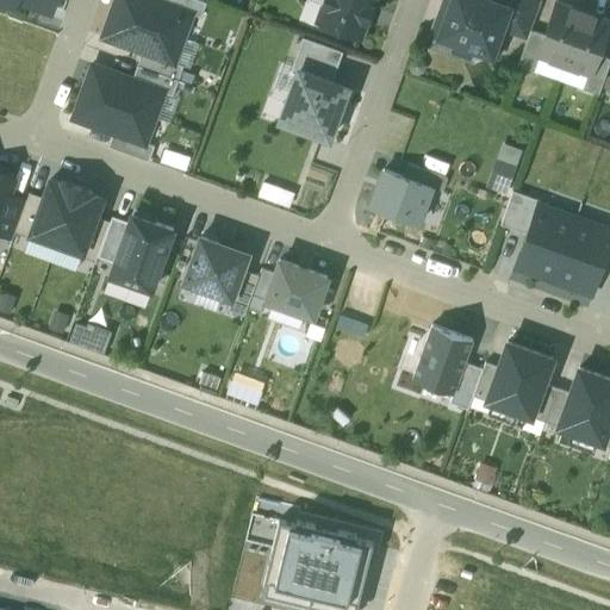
[(0,0),(14,5),(16,0),(20,0),(50,11),(54,0),(0,0)]
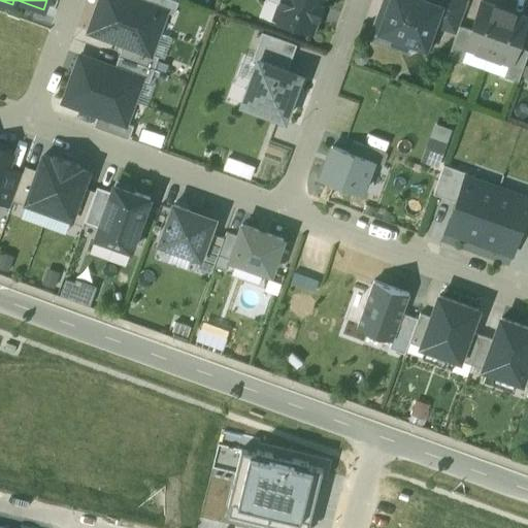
[(98,0),(95,10),(159,33),(167,10),(137,0),(98,0)]
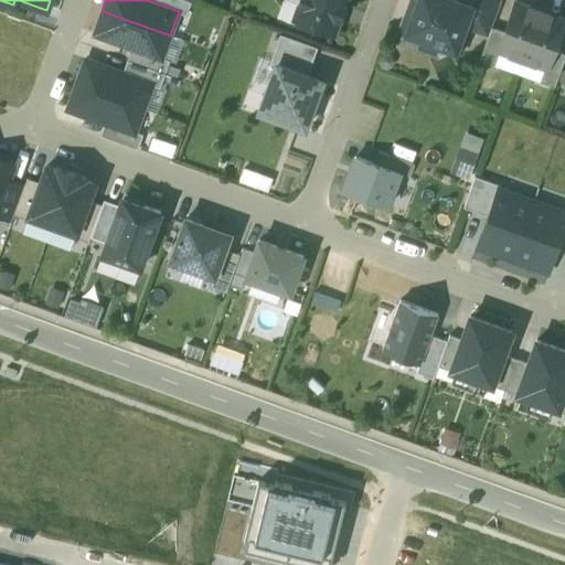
[(300,0),(294,18),(334,32),(345,0),(300,0)]
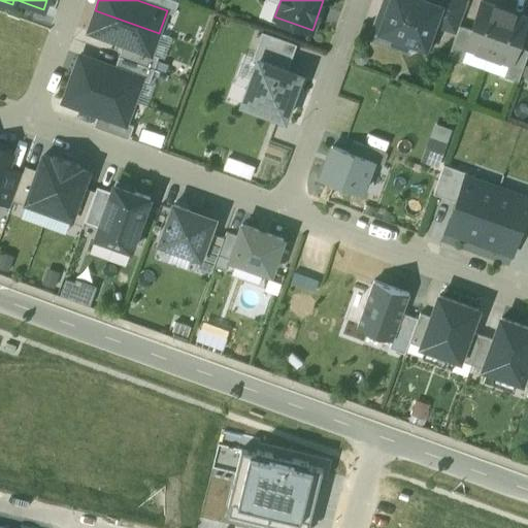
[(440,0),(385,0),(374,29),(404,39),(409,51),(421,45),(429,48),(437,25),(446,2),(440,0)]
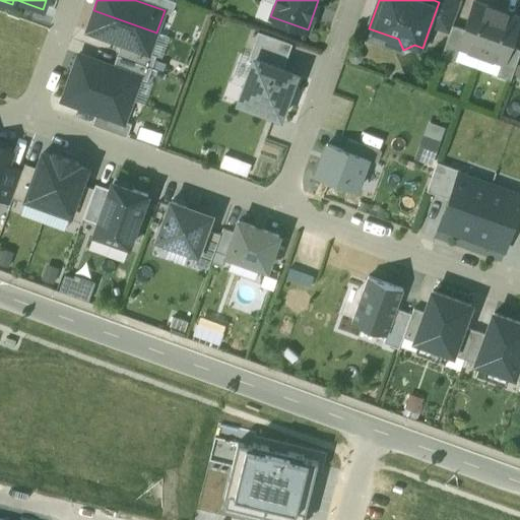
[(460,1),(457,0),(434,0),(439,2),(431,24),(449,31),(452,25),(460,1)]
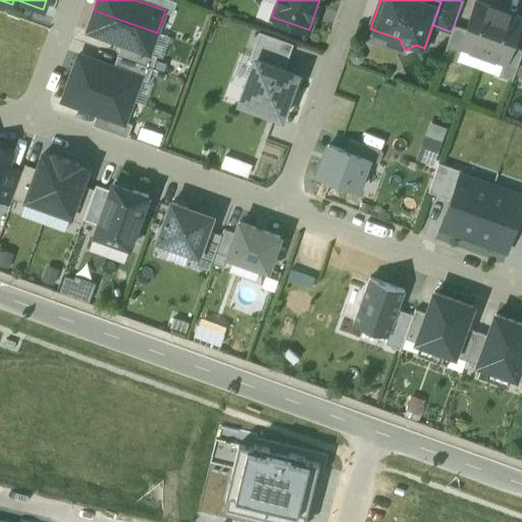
[(499,10),(475,1),(465,30),(459,46),(461,47),(482,54),(499,10)]
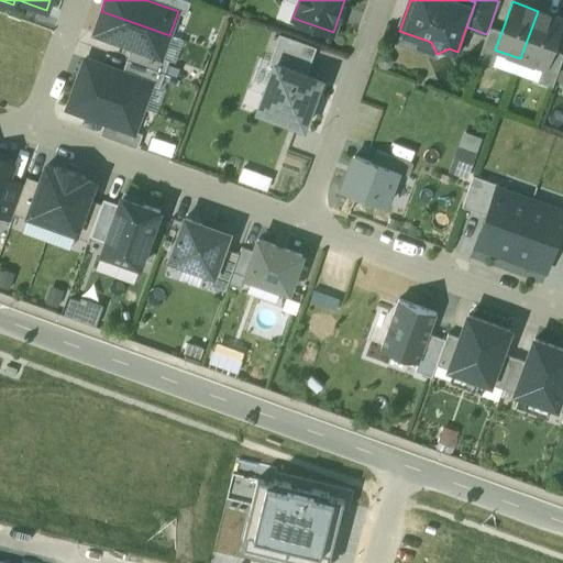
[(169,35),(101,11),(92,33),(148,54),(162,58),(169,35)]
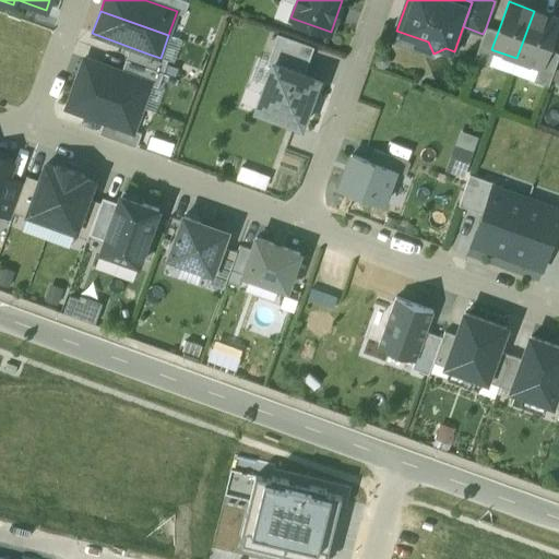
[(558,20),(534,11),(516,58),(538,66),(540,67),(547,49),(558,20)]
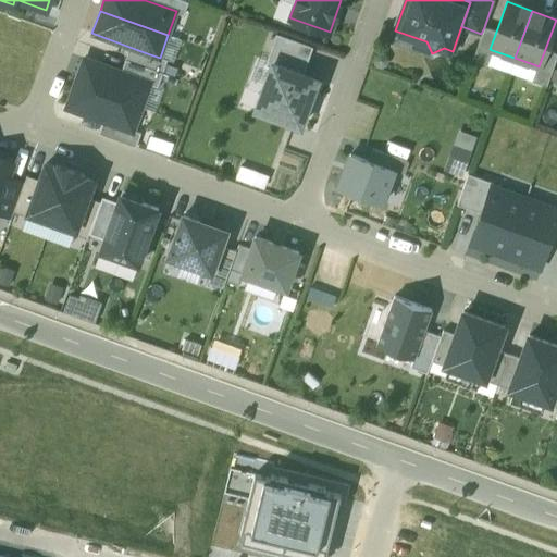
[(484,27),(481,34),(472,60),(486,64),(492,50),(490,49),(496,32),(484,27)]
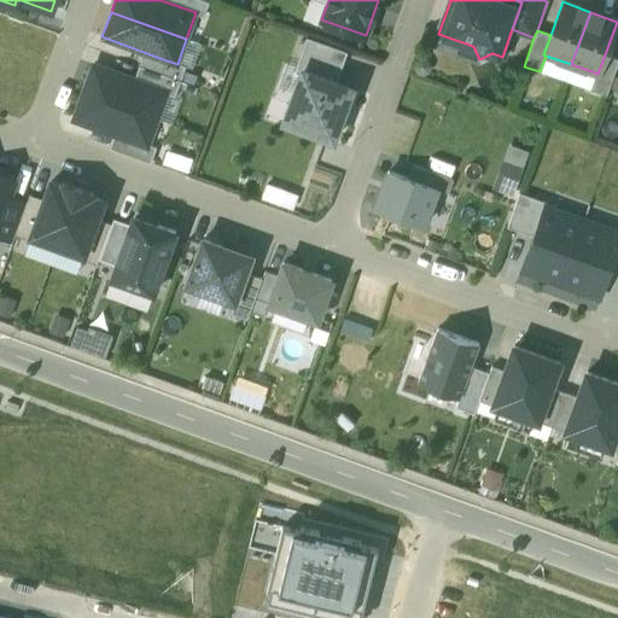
[(301,70),(337,82),(347,53),(307,40),(297,69),(301,70)]
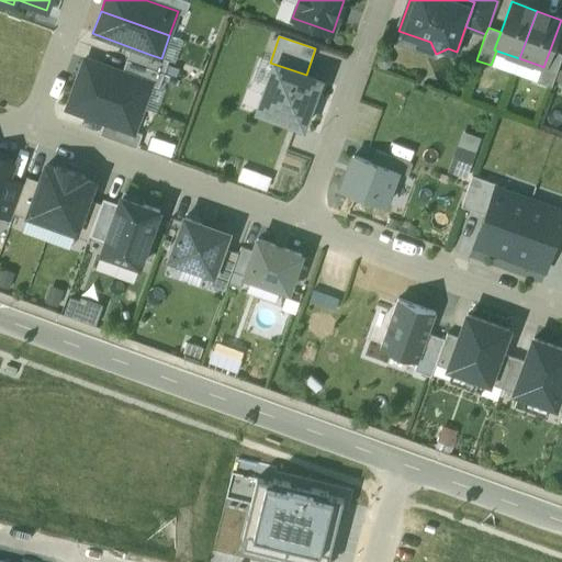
[(131,47),(126,60),(165,74),(169,60),(161,58),(148,54),(131,47)]
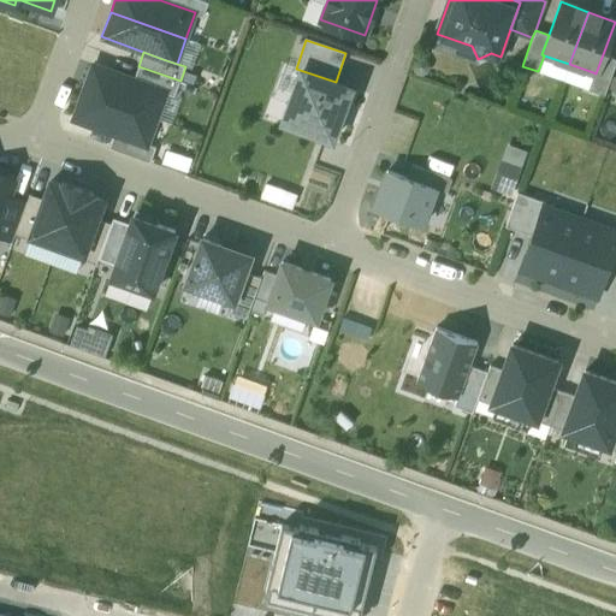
[(615,58),(603,54),(596,73),(593,72),(587,89),(604,95),(615,64),(615,63),(615,59),(615,58)]
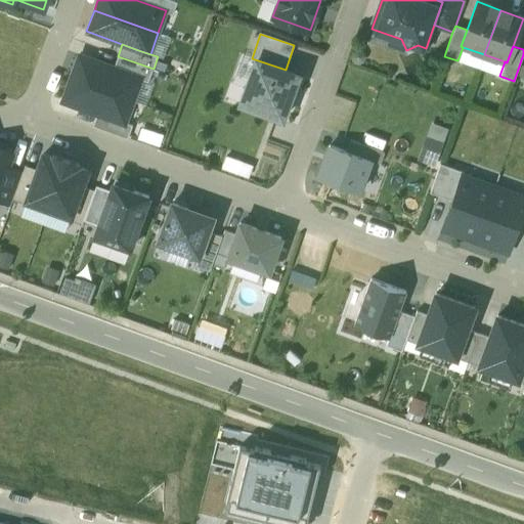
[(70,79),(133,101),(141,78),(114,68),(78,55),(70,79)]
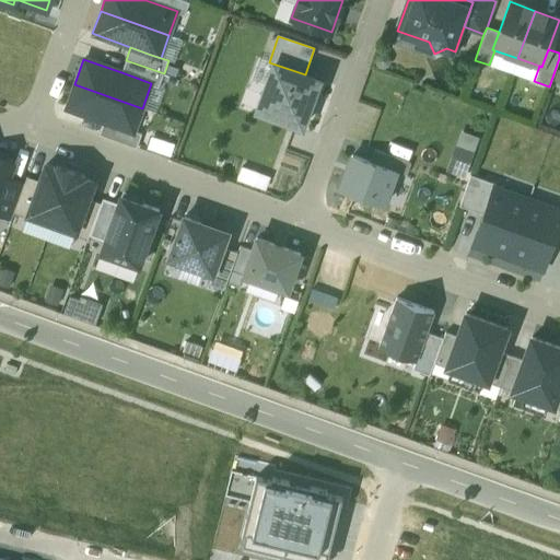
[(126,60),(121,72),(160,85),(164,73),(126,60)]
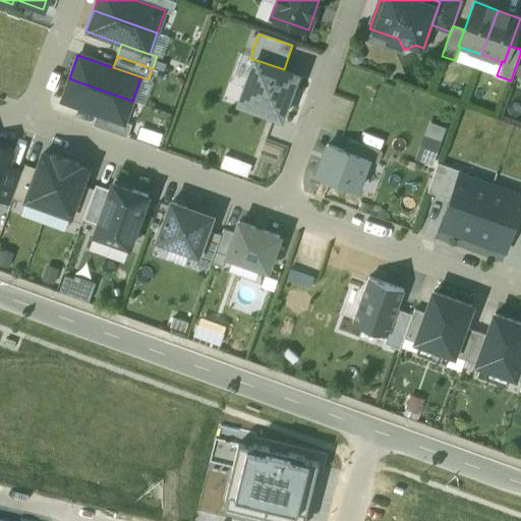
[(284,69),(253,59),(238,104),(281,119),(291,91),(295,92),(300,75),(284,69)]
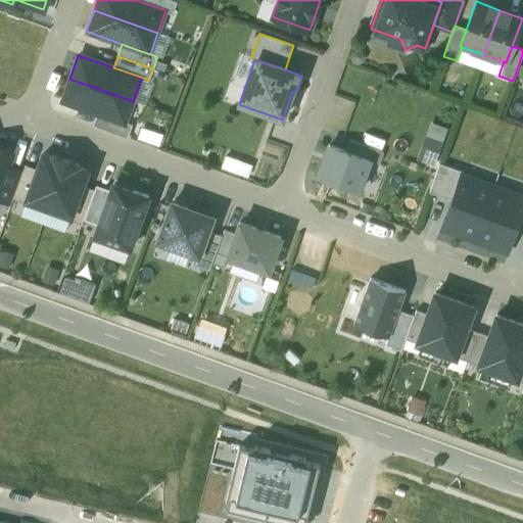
[(133,101),(69,79),(61,102),(95,114),(124,124),(133,101)]
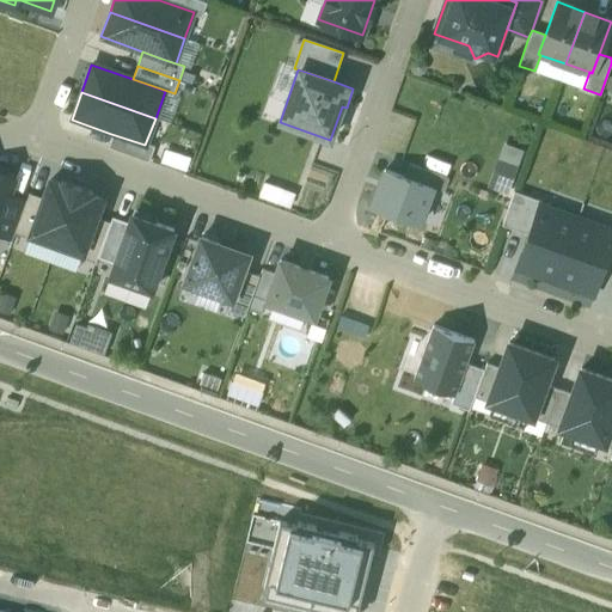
[(145,145),(111,134),(106,146),(148,161),(153,148),(145,145)]
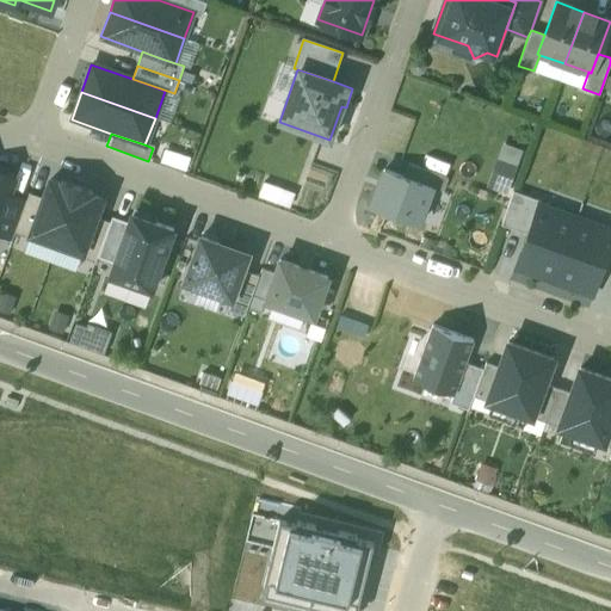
[(508,192),(522,148),(501,142),(488,186),(508,192)]
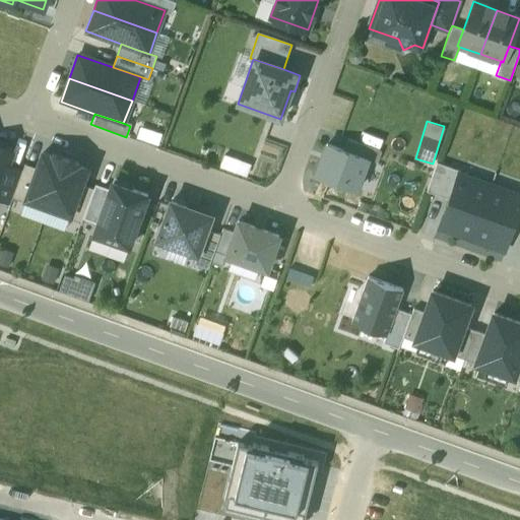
[(347,139),(343,151),(370,159),(377,163),(381,151),(347,139)]
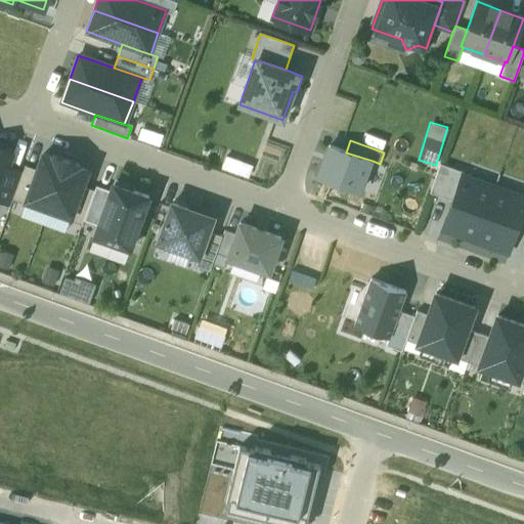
[(346,153),(329,146),(318,180),(362,193),(373,161),(346,153)]
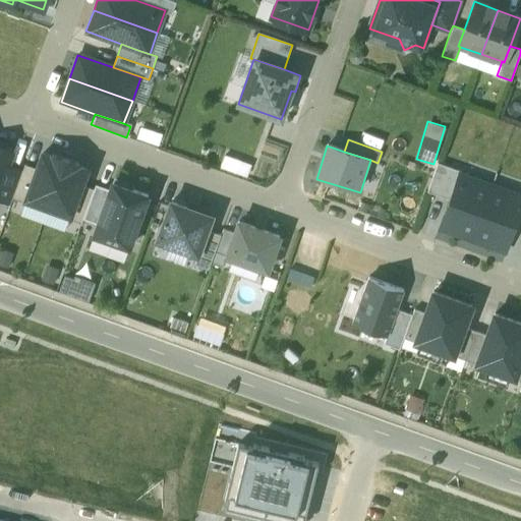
[(11,153),(0,148),(0,184),(7,166),(11,153)]
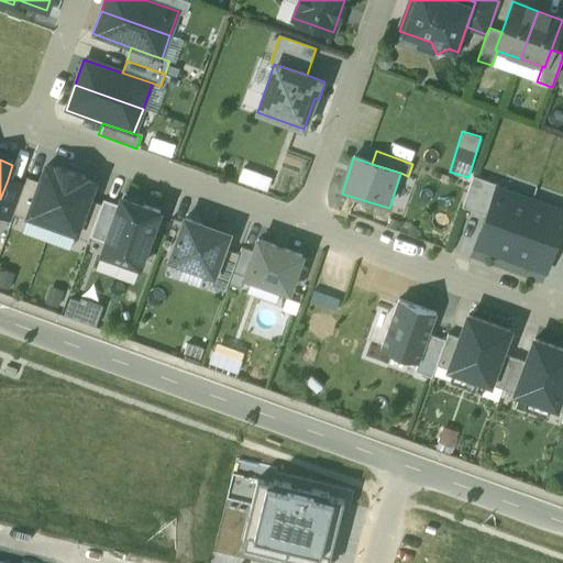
[(52,224),(70,173),(46,164),(39,184),(28,216),(52,224)]
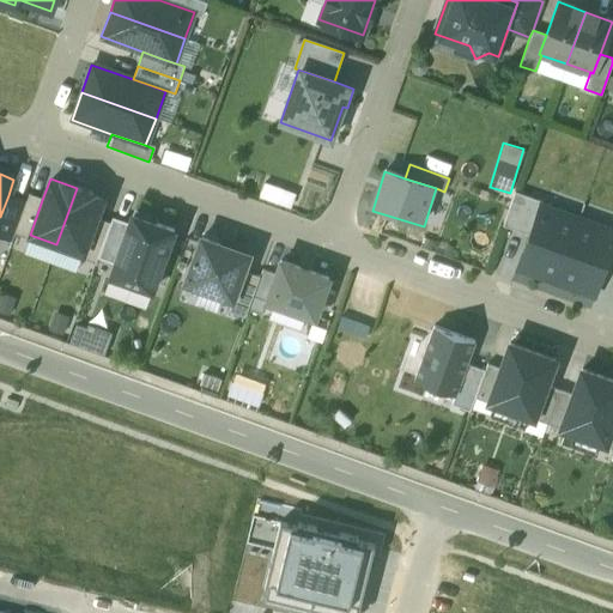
[(266,183),(261,195),(290,207),(295,195),(266,183)]
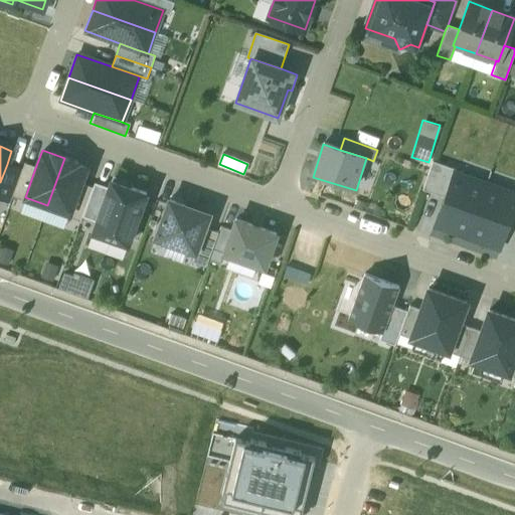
[(64,158),(47,205),(69,212),(80,182),(87,166),(64,158)]
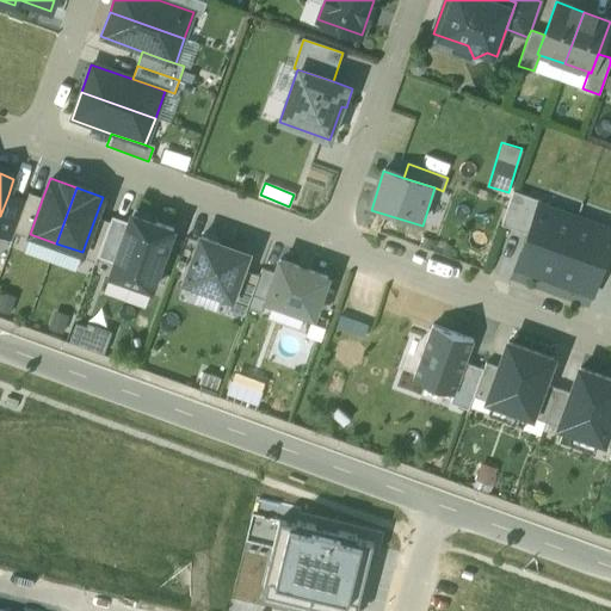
[(529,233),(539,203),(541,201),(513,191),(501,223),(529,233)]
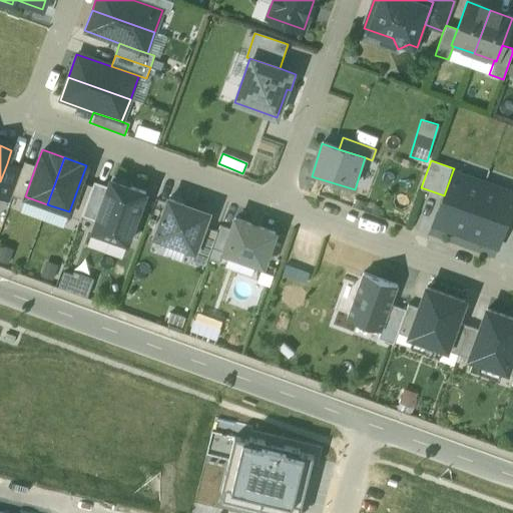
[(23,168),(7,163),(0,181),(0,196),(11,200),(23,168)]
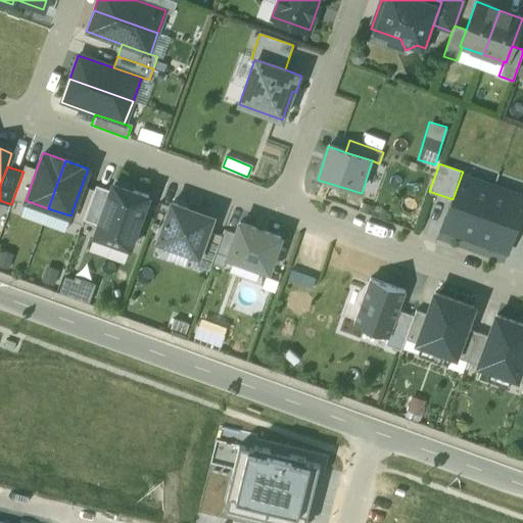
[(25,203),(26,200),(36,171),(26,167),(13,200),(25,203)]
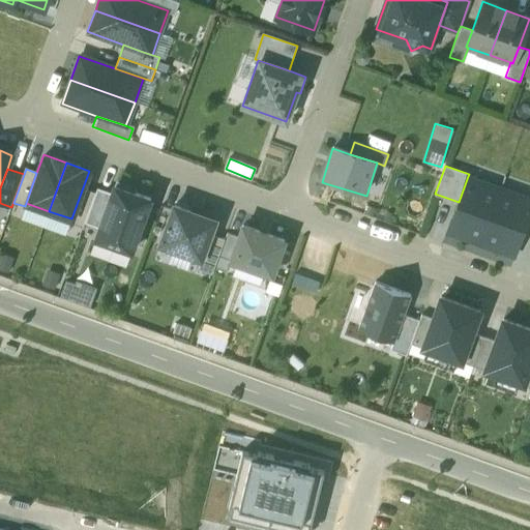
[(480,244),(501,188),(468,176),(459,202),(447,232),(480,244)]
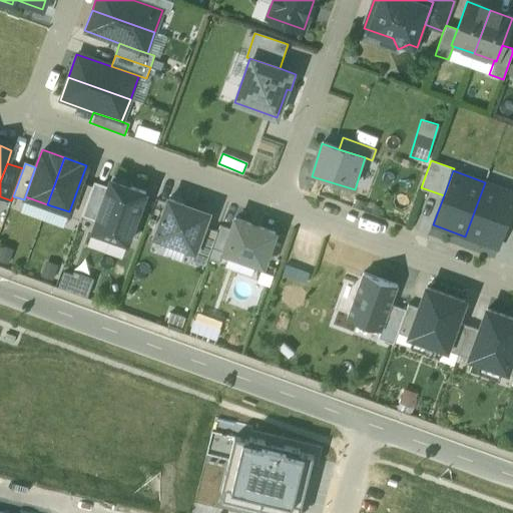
[(147,191),(109,178),(106,186),(95,218),(91,230),(128,243),(147,191)]
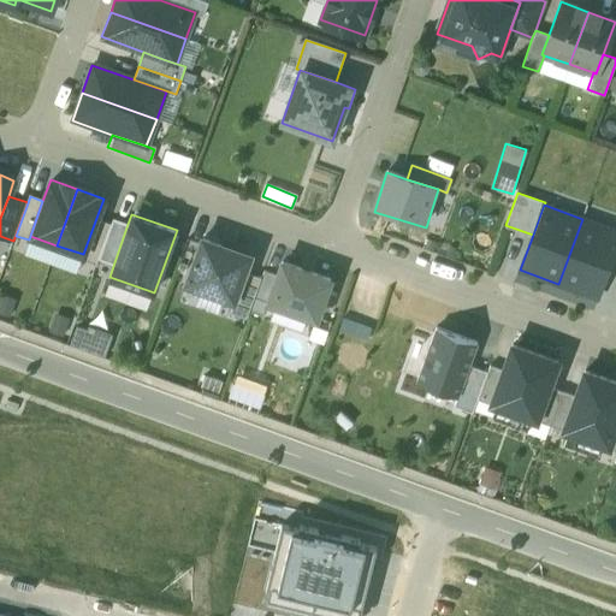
[(96,218),(83,254),(82,259),(96,265),(99,258),(111,224),(96,218)]
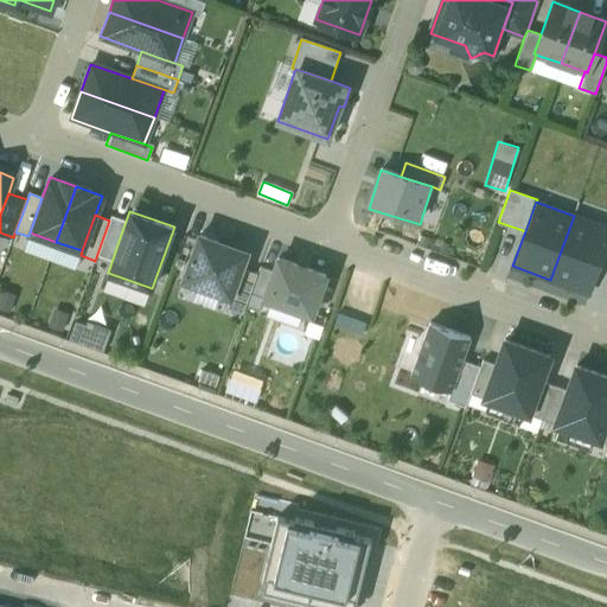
[(112,216),(97,254),(113,259),(126,221),(112,216)]
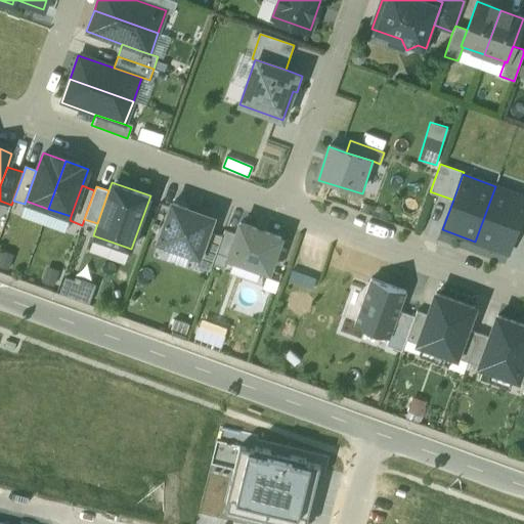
[(508,254),(519,224),(523,209),(523,197),(495,186),(475,242),(508,254)]
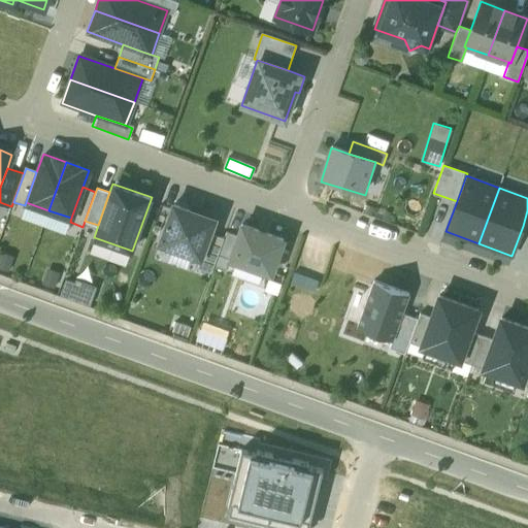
[(217,218),(172,203),(158,246),(202,261),(211,234),(217,218)]
